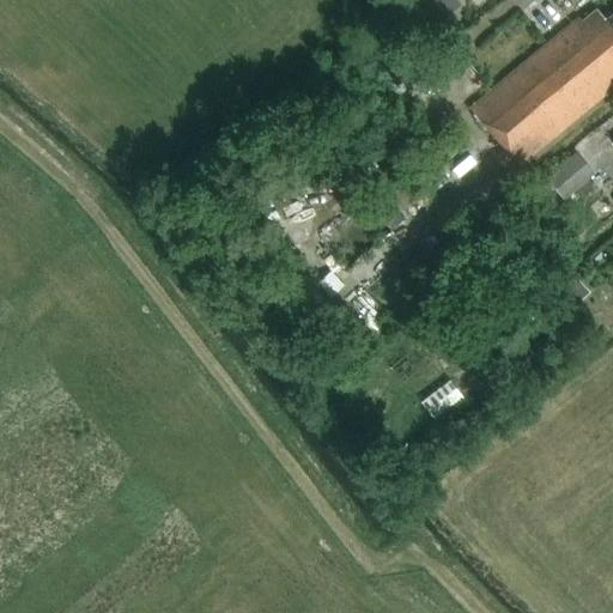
[(456,0),(411,0),(432,25),(428,29),(441,44),(454,34),(441,18),(460,4),(456,0)]
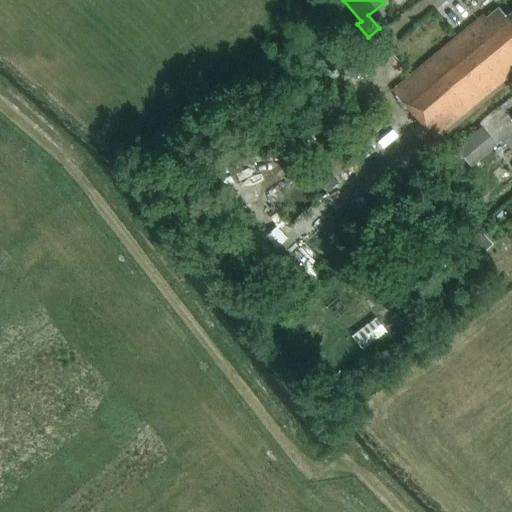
[(499,8),(487,18),(484,14),(392,90),(436,141),(511,78),(511,11),(506,16),(499,8)]
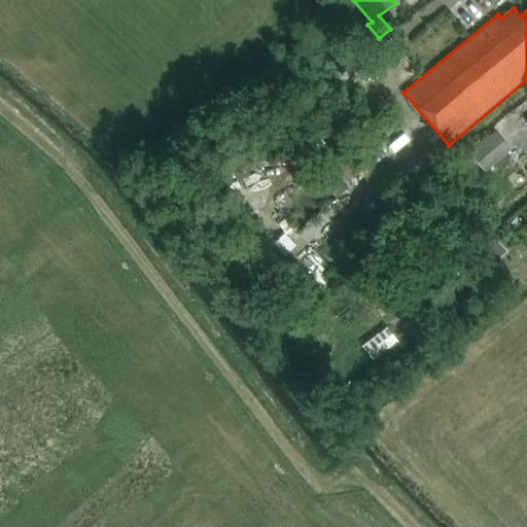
[(482,171),(508,148),(493,131),(467,152),(482,171)]
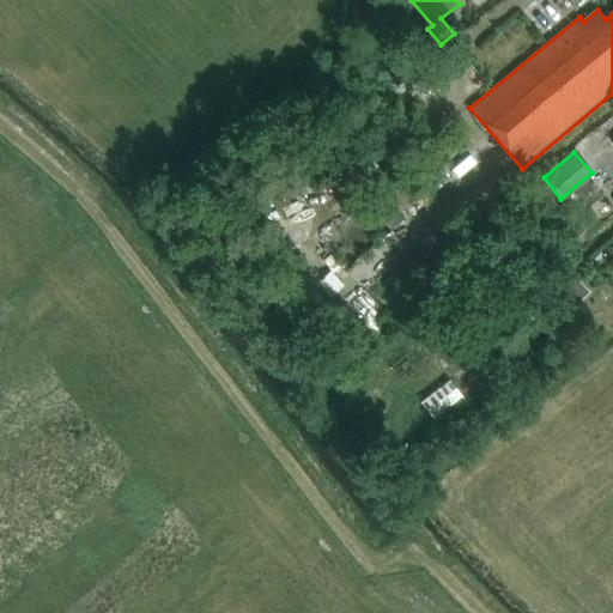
[(414,177),(417,181),(424,188),(443,173),(434,161),(414,177)]
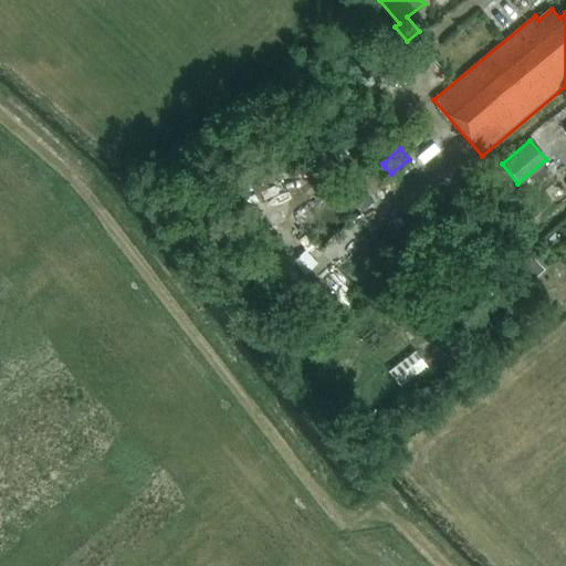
[(359,188),(385,167),(377,157),(339,189),(359,211),(370,201),(359,188)]
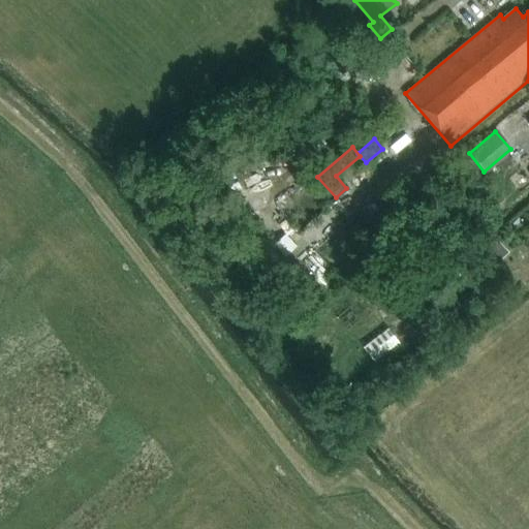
[(472,161),(463,169),(473,182),(483,175),(472,161)]
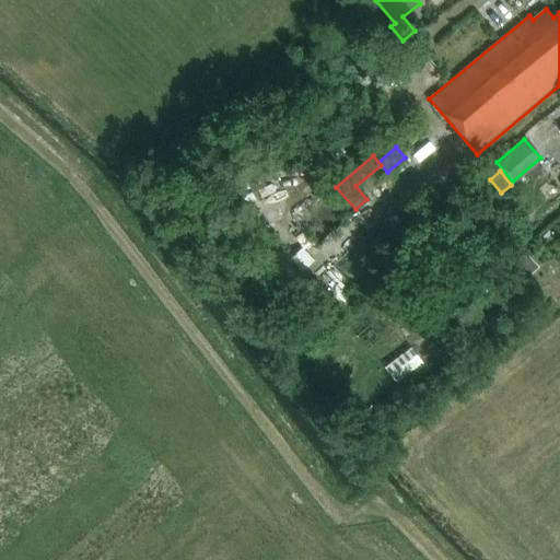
[(395,213),(387,219),(393,226),(388,230),(398,242),(428,217),(419,206),(416,208),(409,200),(401,208),(407,214),(400,220),(395,213)]
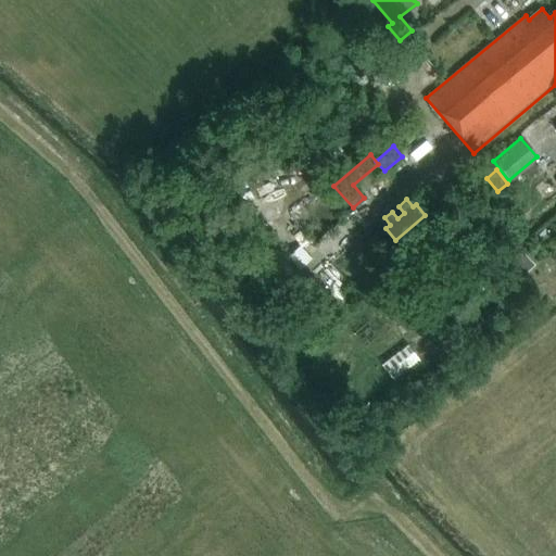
[(539,235),(544,240),(551,234),(545,228),(539,235)]
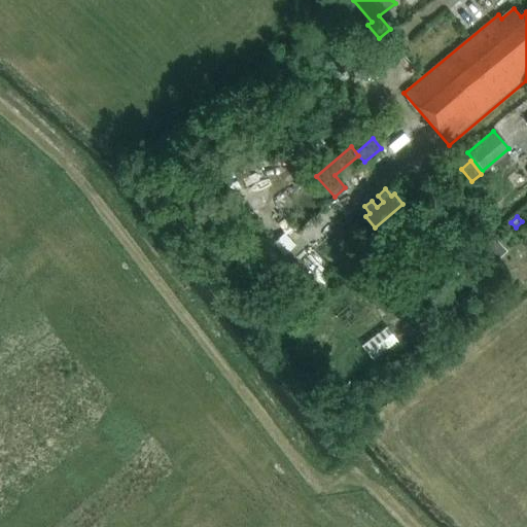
[(508,251),(498,241),(485,252),(494,264),(508,251)]
